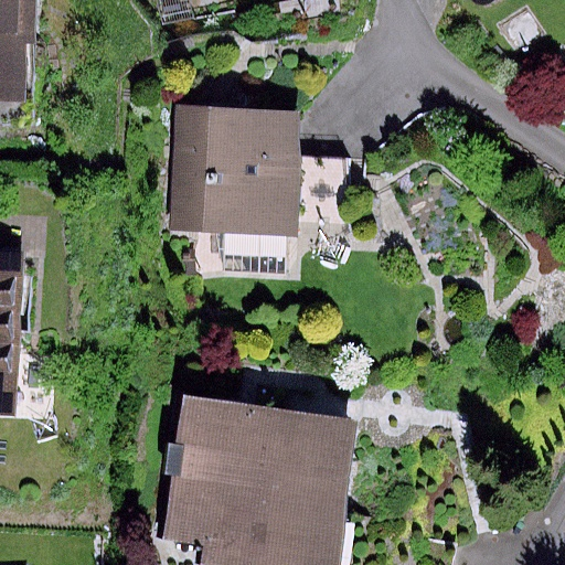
[(0,0),(0,100),(32,102),(34,0),(0,0)]
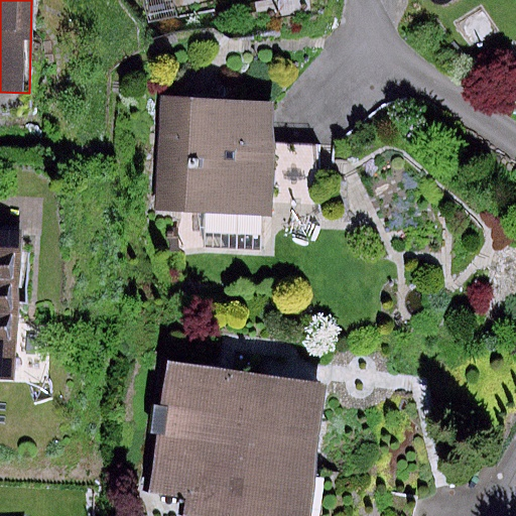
[(272,101),(160,98),(157,209),(204,210),(203,251),(267,253),(272,101)]
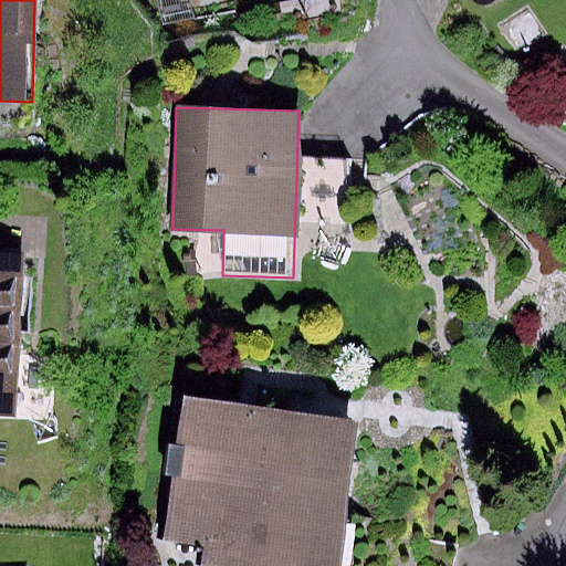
[(0,249),(0,417),(14,418),(21,250),(0,249)]
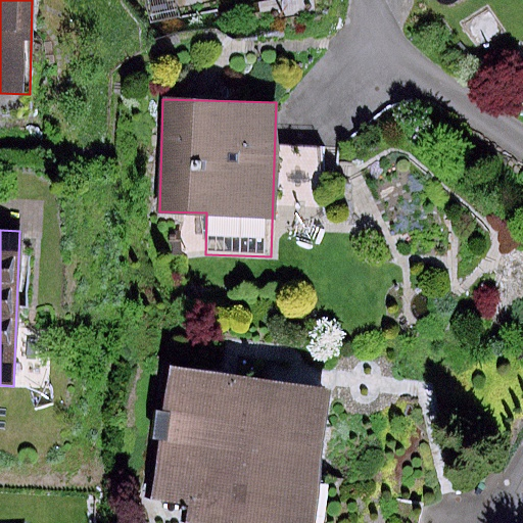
[(312,522),(329,388),(167,369),(150,500),(186,504),(183,522),(312,522)]
